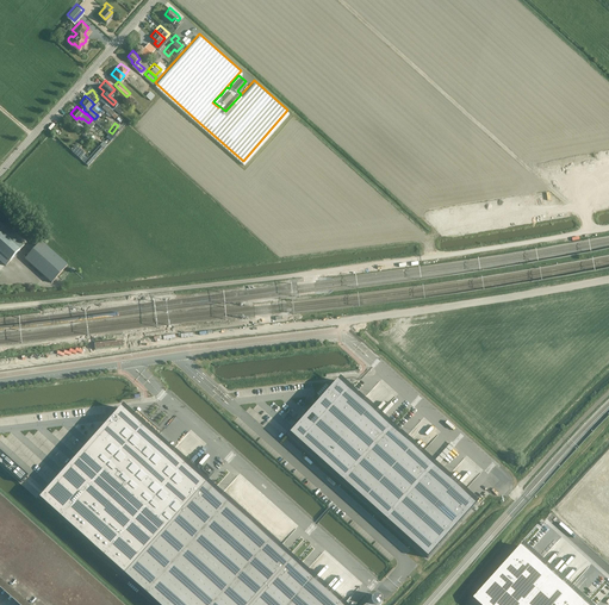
[(106,139),(111,135),(101,126),(97,131),(103,137),(99,142),(101,144),(106,139)]
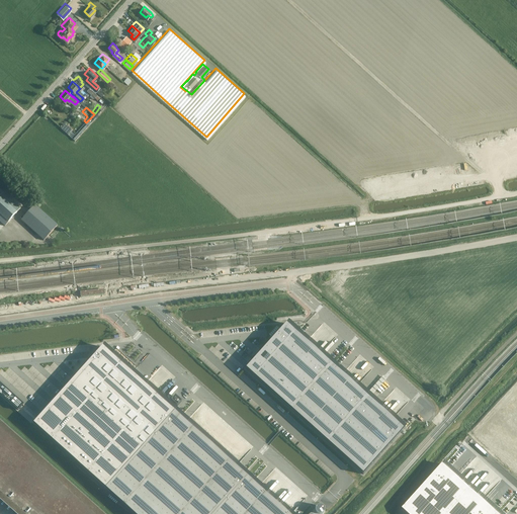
[(64,119),(60,123),(67,131),(71,126),(64,119)]
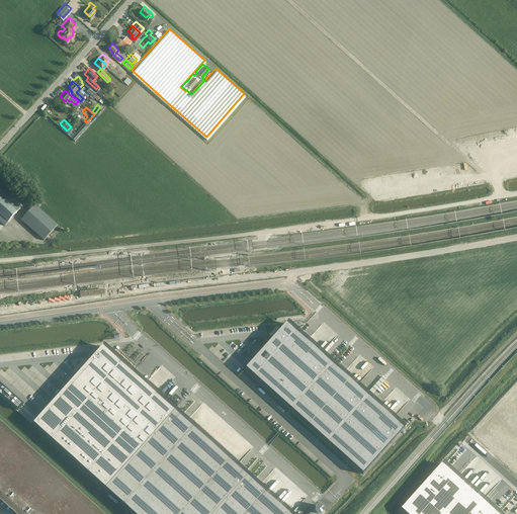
[(0,219),(4,223),(19,204),(2,189),(0,191),(0,219)]
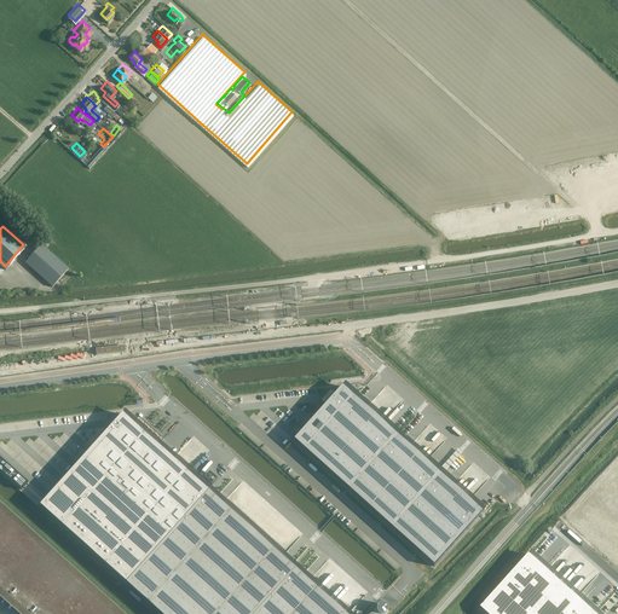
[(51,283),(67,265),(40,241),(24,259),(51,283)]
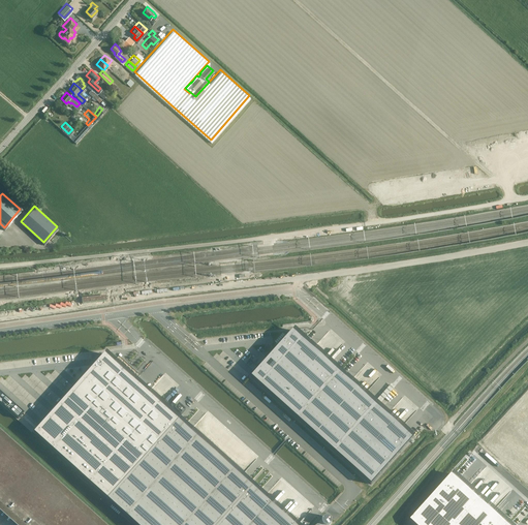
[(278,398),(319,351),(291,327),(250,373),(278,398)]
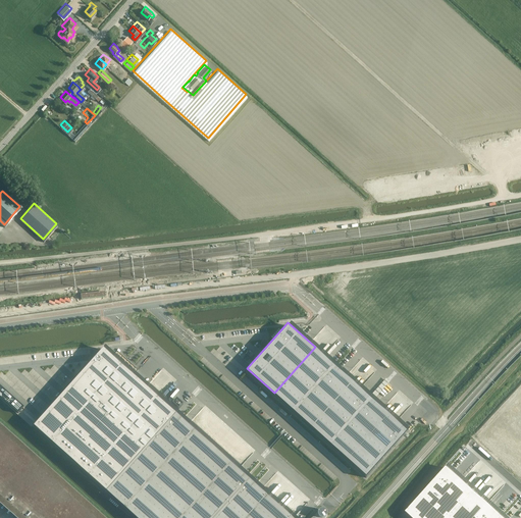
[(102,346),(33,423),(106,488),(175,411),(102,346)]
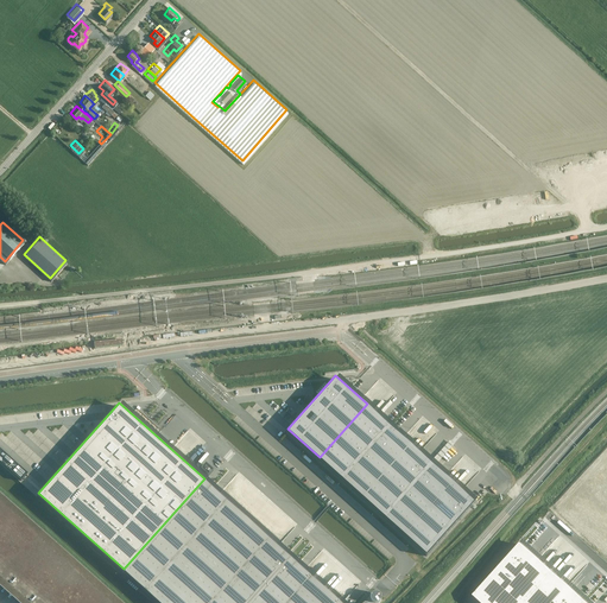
[(341,476),(389,423),(367,404),(320,457),(341,476)]
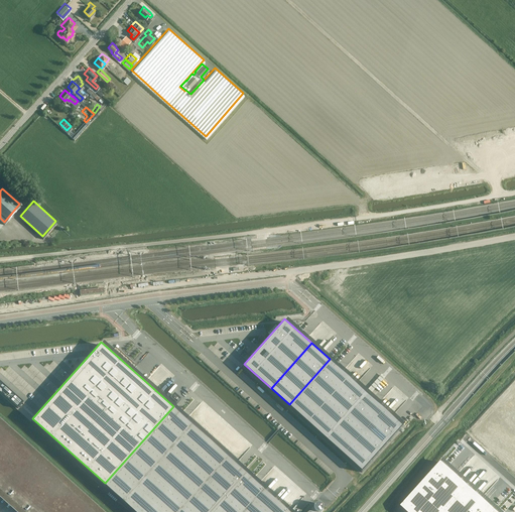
[(306,420),(348,375),(330,359),(289,404),(306,420)]
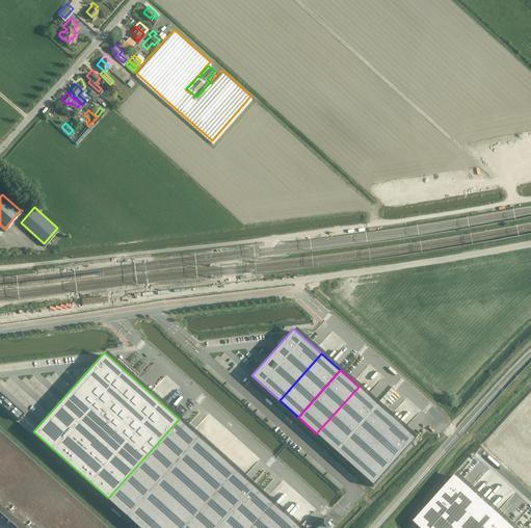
[(10,383),(16,387),(11,391),(15,394),(17,393),(20,396),(27,388),(16,377),(10,383)]
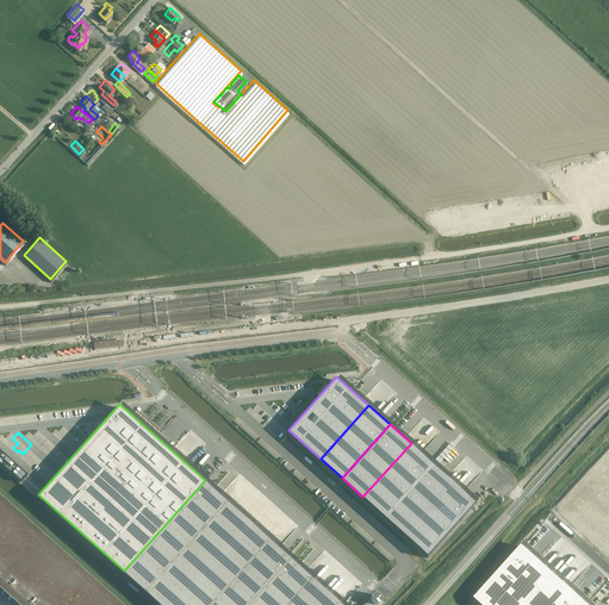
[(384,516),(432,462),(411,443),(362,497),(384,516)]
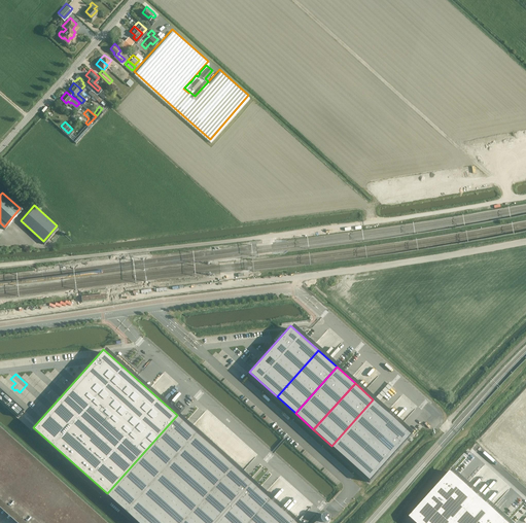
[(0,397),(18,414),(20,411),(23,407),(0,386),(0,397)]
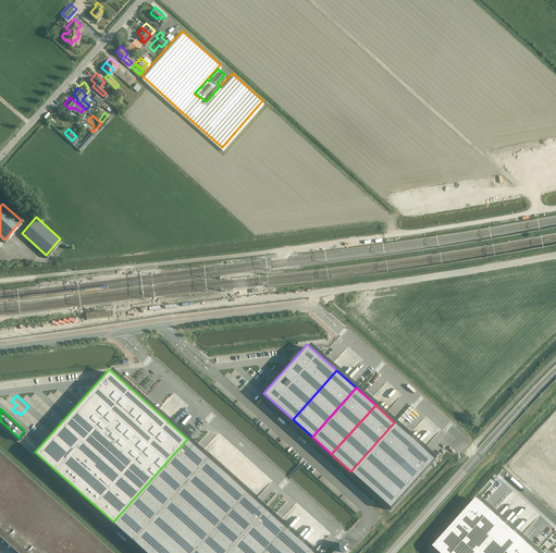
[(31,408),(26,414),(40,427),(45,421),(31,408)]
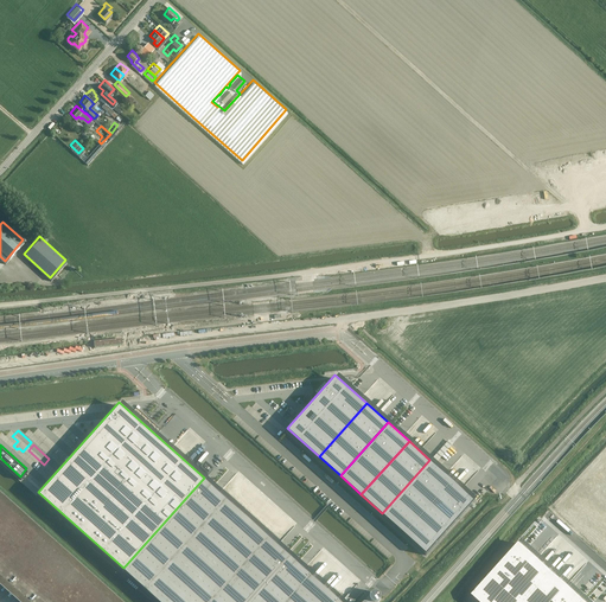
[(403,532),(451,479),(429,460),(382,513),(403,532)]
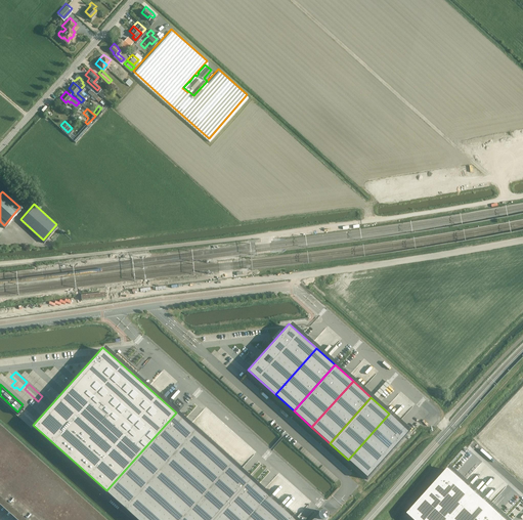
[(210,406),(209,407),(213,412),(211,414),(216,420),(219,417),(210,406)]
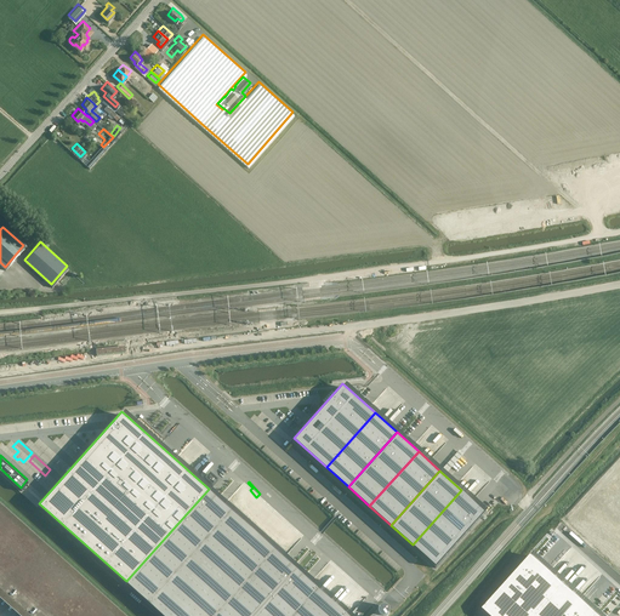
[(209,489),(126,581),(164,615),(250,615),(295,568),(209,489)]
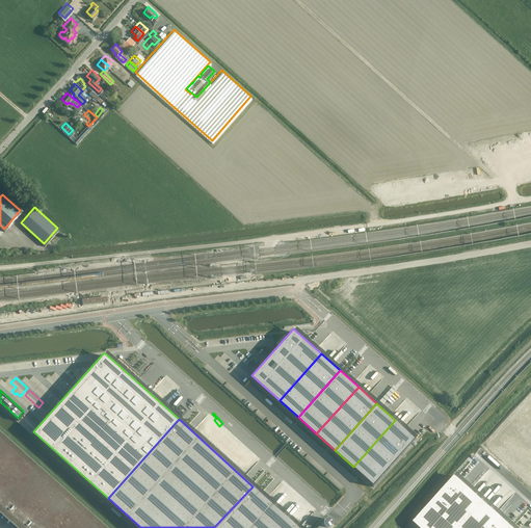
[(372,483),(414,437),(395,420),(353,467),(372,483)]
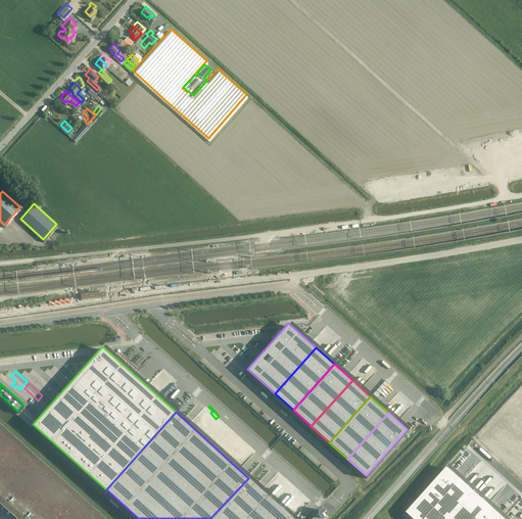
[(107,518),(0,422),(0,494),(27,518),(107,518)]
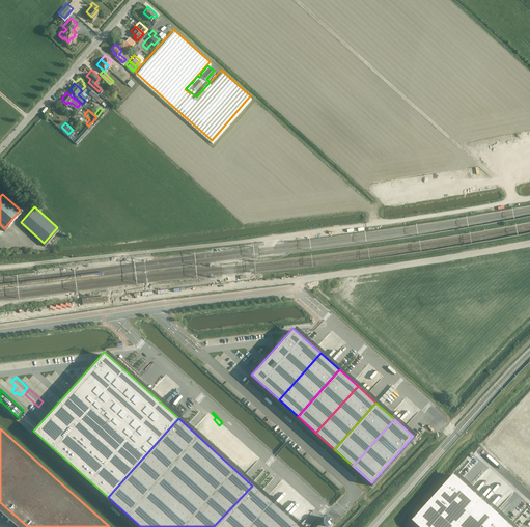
[(453,472),(412,519),(421,526),(514,526),(510,523),(509,523),(508,521),(504,517),(504,518),(499,514),(464,481),(458,477),(458,476),(454,473),(453,472)]
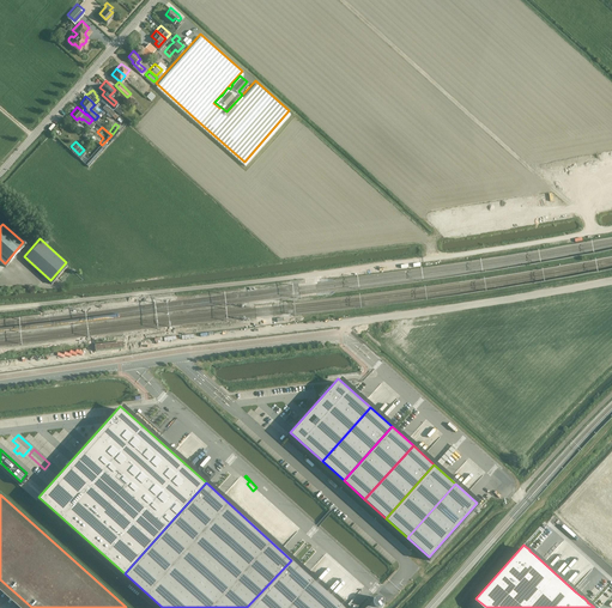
[(345,607),(291,560),(247,607),(345,607)]
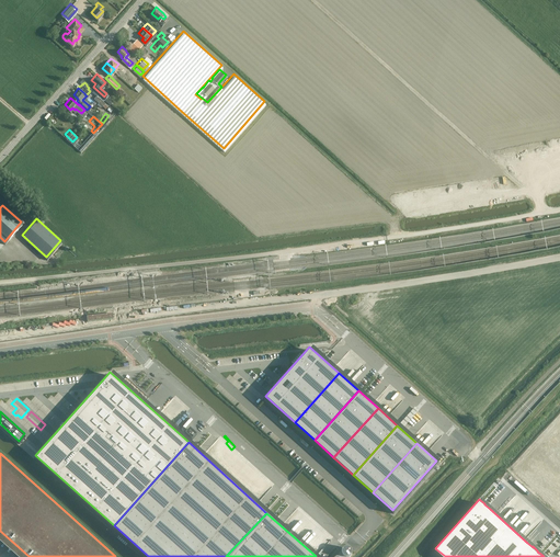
[(340,547),(333,554),(334,555),(335,555),(336,555),(338,555),(339,556),(340,556),(339,556),(344,556),(347,555),(346,554),(345,554),(344,554),(343,554),(342,553),(341,552),(341,550),(340,549),(340,548),(340,547)]
